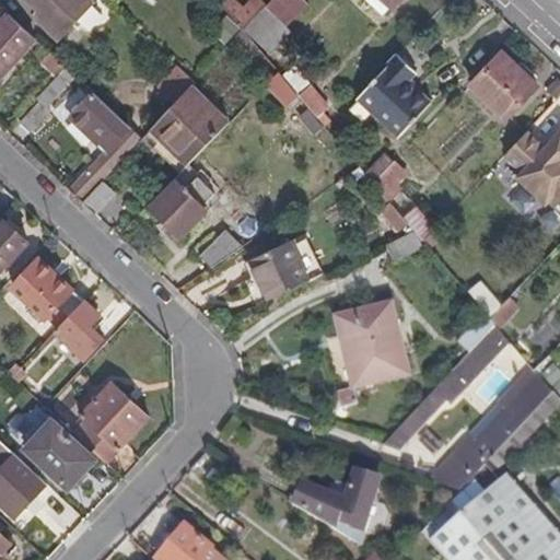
[(96,0),(24,0),(42,16),(36,22),(58,42),(96,0)]
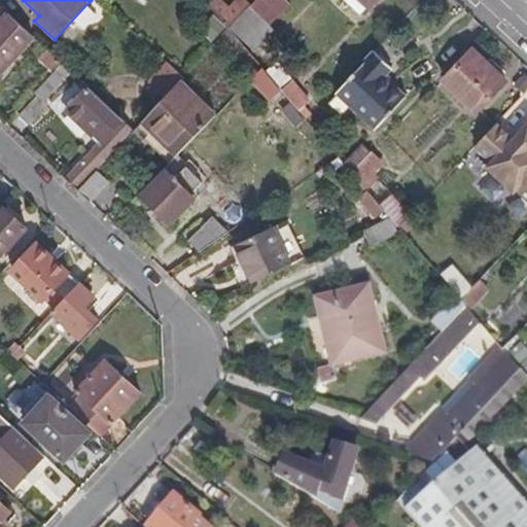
[(237,0),(229,9),(220,0),(203,0),(218,18),(227,28),(229,27),(247,7),(250,3),(247,0),(237,0)]
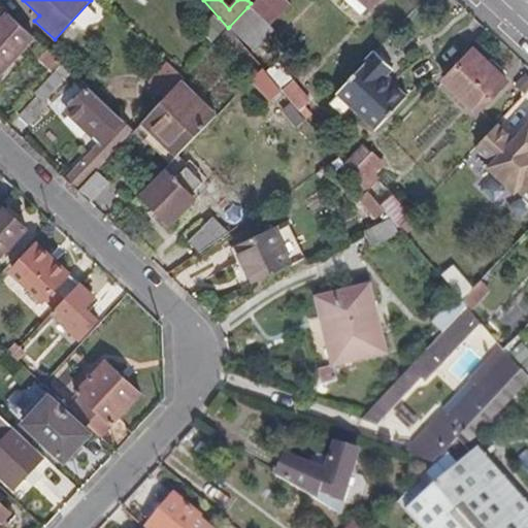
[(268,28),(291,5),(285,0),(254,0),(251,3),(248,7),(268,28)]
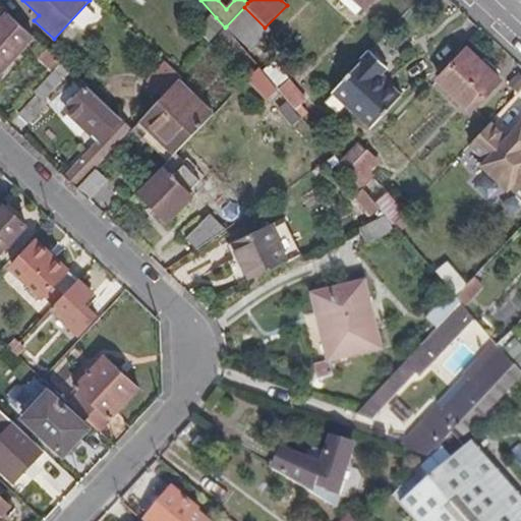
[(357,0),(366,8),(373,0),(357,0)]
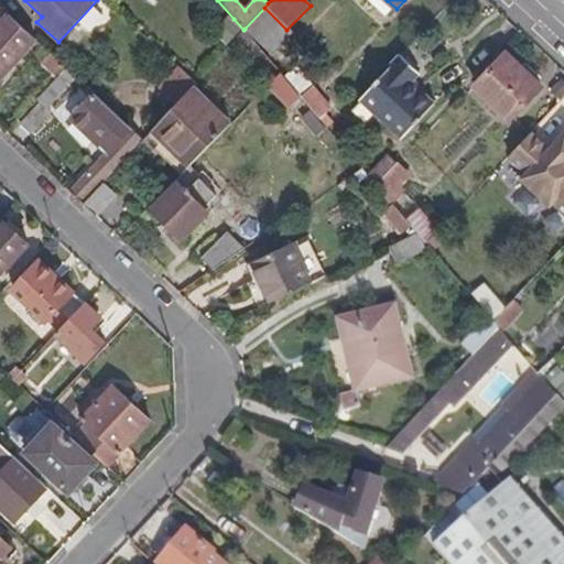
[(270,53),(290,32),(286,30),(264,8),(245,29),(270,53)]
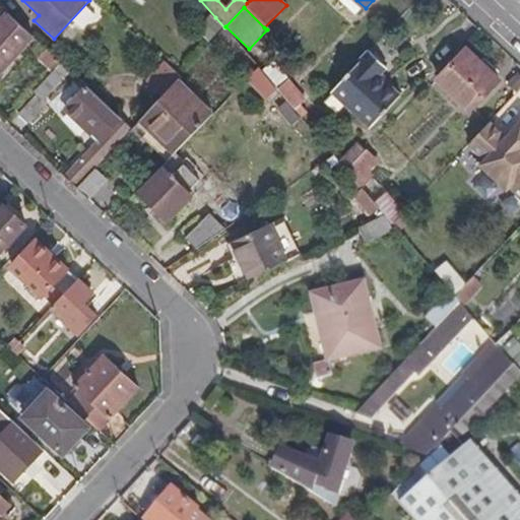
[(0,71),(31,37),(8,14),(0,22),(0,71)]
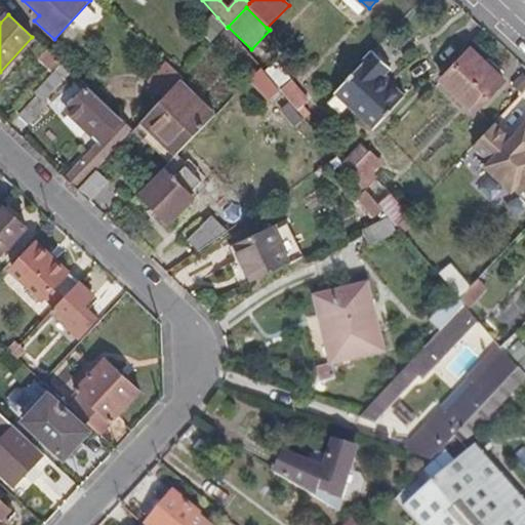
[(211,41),(225,28),(213,16),(200,30),(211,41)]
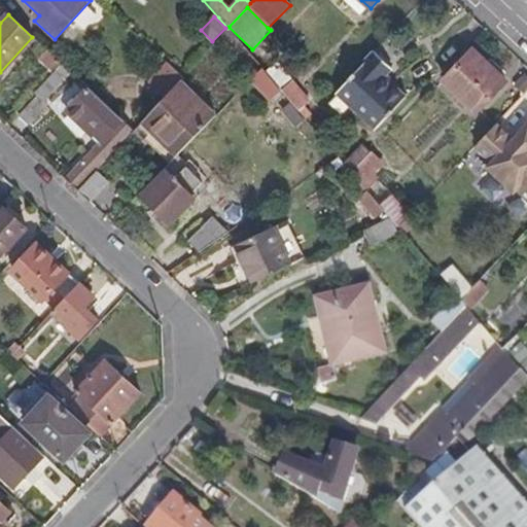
[(61,64),(48,51),(40,60),(54,72),(61,64)]
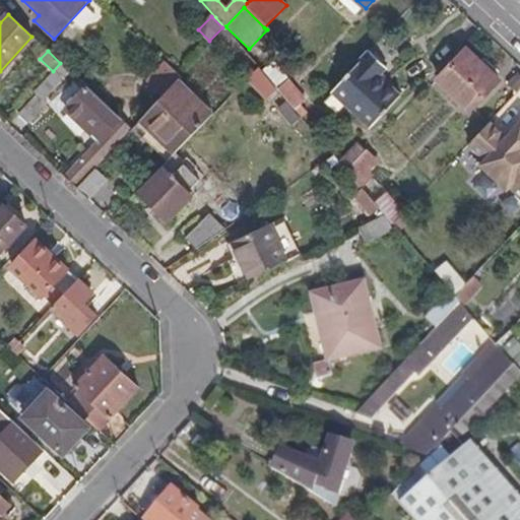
[(385,67),(369,52),(332,91),(333,93),(325,103),(337,114),(346,105),(371,128),(400,95),(378,74),(385,67)]
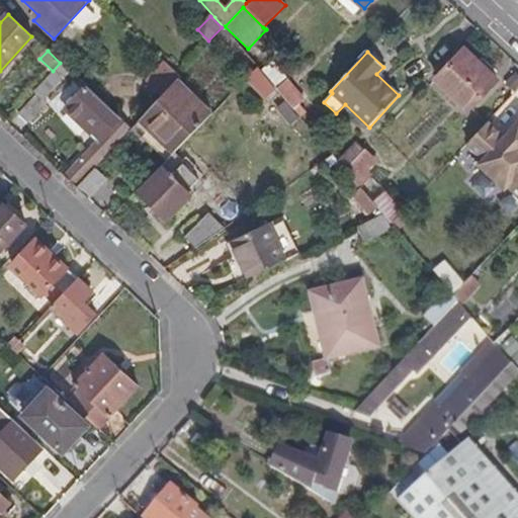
[(469,111),(497,82),(464,52),(436,81),(448,92),(444,97),(456,107),(460,103),(469,111)]
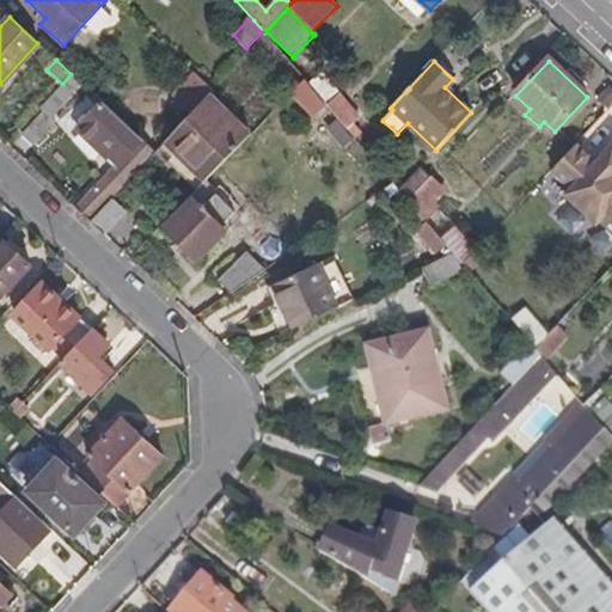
[(316,91),(328,81),(320,73),(308,84),(316,91)]
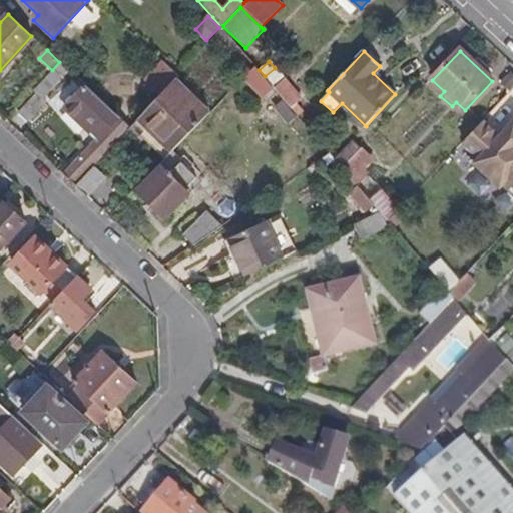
[(44,101),(61,82),(59,81),(69,71),(60,62),(33,92),(36,94),(17,115),(28,125),(47,104),(44,101)]
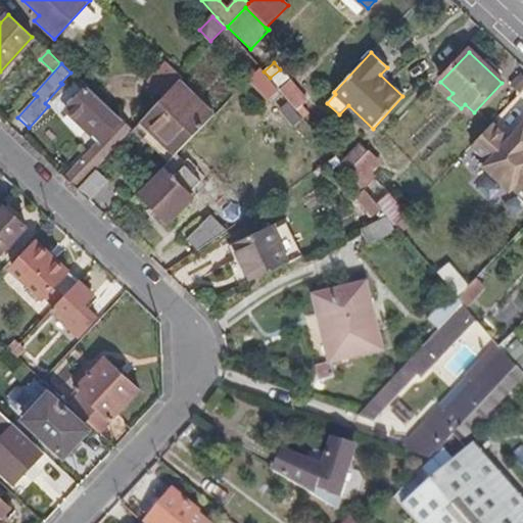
[(167,64),(147,84),(162,97),(180,78),(167,64)]
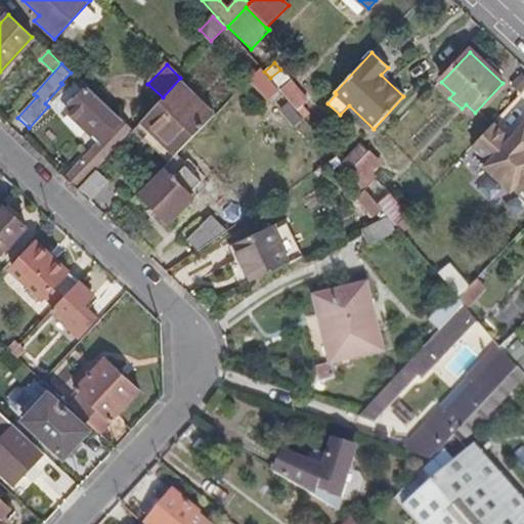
[(263,97),(275,85),(270,78),(264,72),(260,67),(247,81),(263,97)]
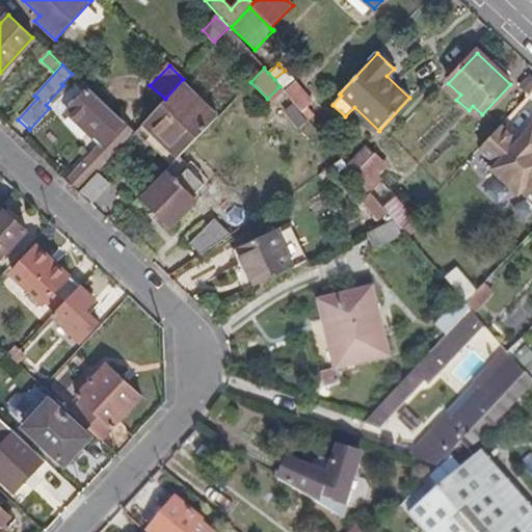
[(312,103),(285,71),(274,79),(280,86),(295,104),(309,120),(309,121),(314,116),(307,108),(312,103)]
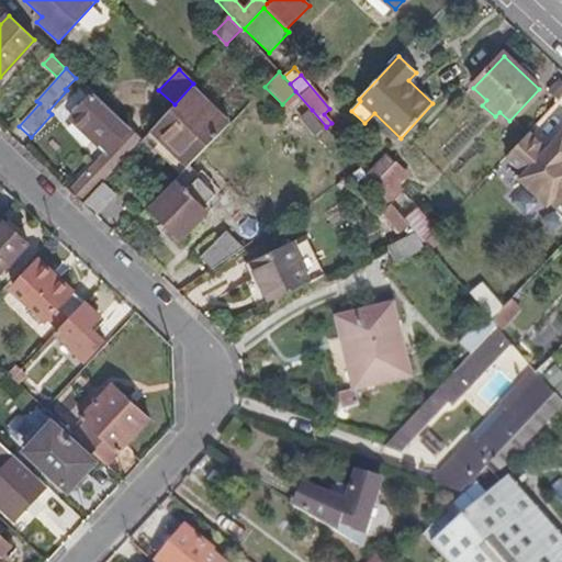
[(190,166),(234,120),(194,82),(193,83),(175,104),(152,130),(190,166)]
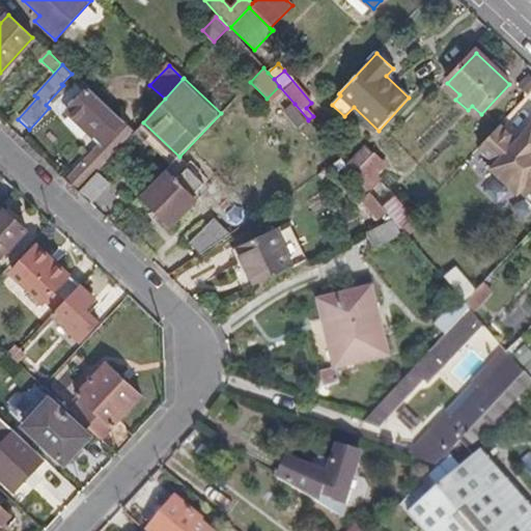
[(132,129),(89,90),(67,114),(102,144),(66,183),(78,193),(98,172),(106,163),(104,161),(132,129)]
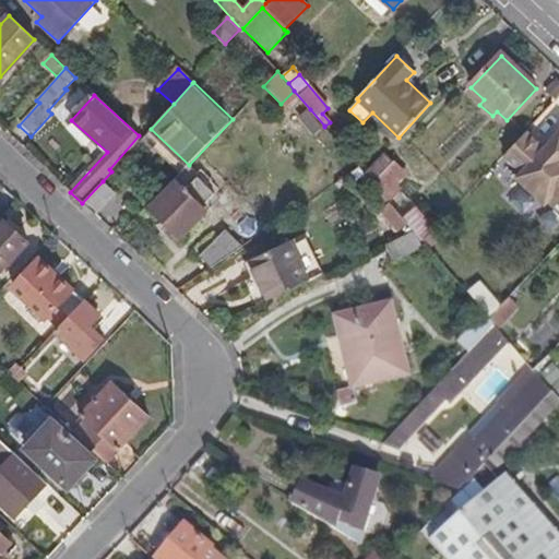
[(324,126),(310,109),(300,118),(313,134),(324,126)]
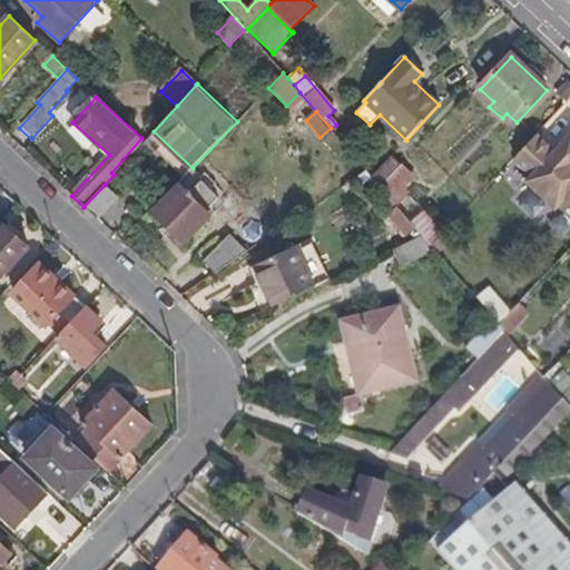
[(356,177),(366,169),(334,133),(332,129),(320,139),(331,141),(341,155),(337,158),(345,168),(335,177),(342,186),(356,177)]
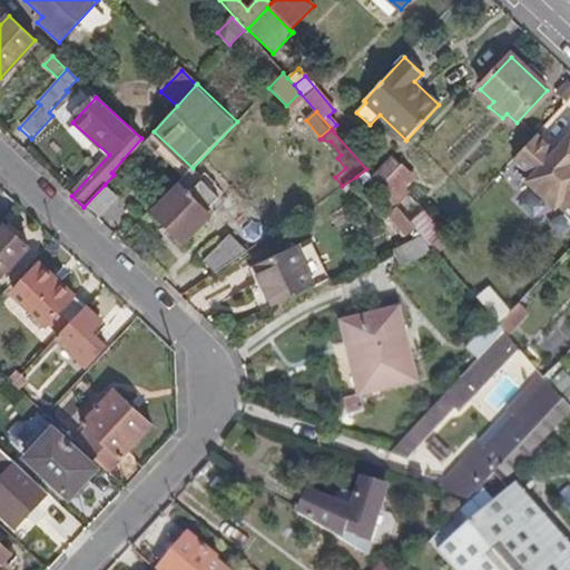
[(559,206),(569,215),(569,134),(554,151),(536,134),(513,159),(532,176),(527,182),(556,208),(559,206)]
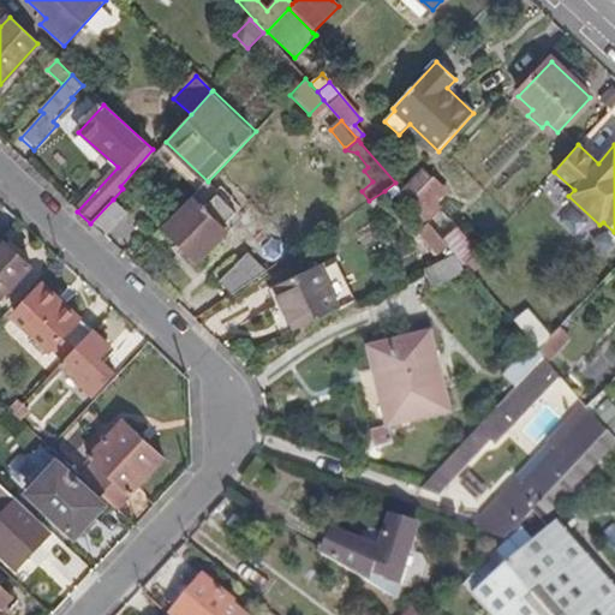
[(416,199),(434,180),(425,172),(406,191),(416,199)]
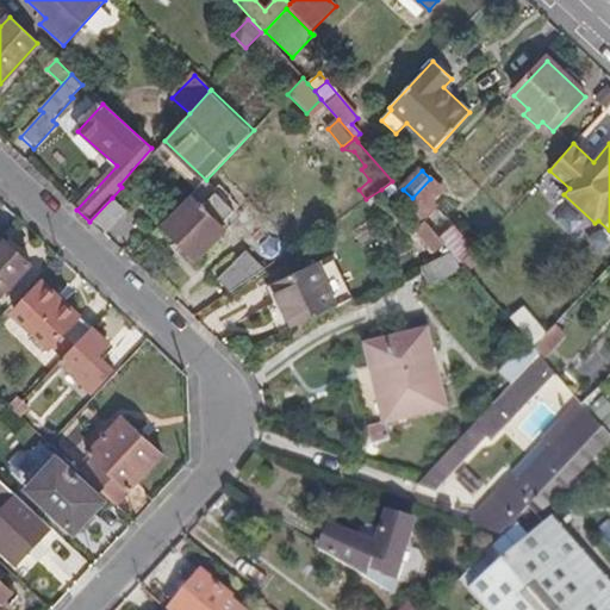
[(433,203),(443,192),(430,179),(412,198),(410,201),(427,221),(428,223),(439,211),(440,210),(433,203)]
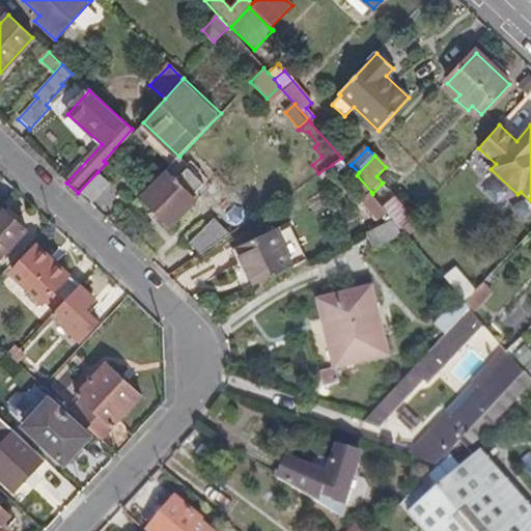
[(338,173),(347,165),(341,158),(332,165),(338,173)]
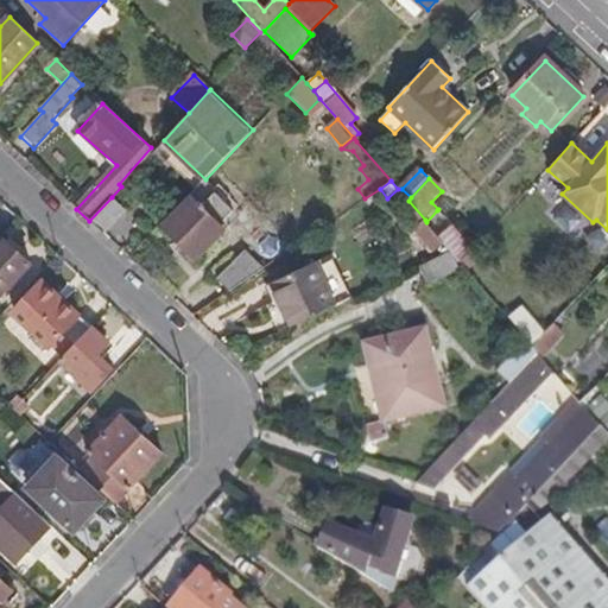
[(227,229),(222,225),(230,216),(211,198),(214,196),(201,184),(190,196),(191,197),(164,226),(198,259),(227,229)]
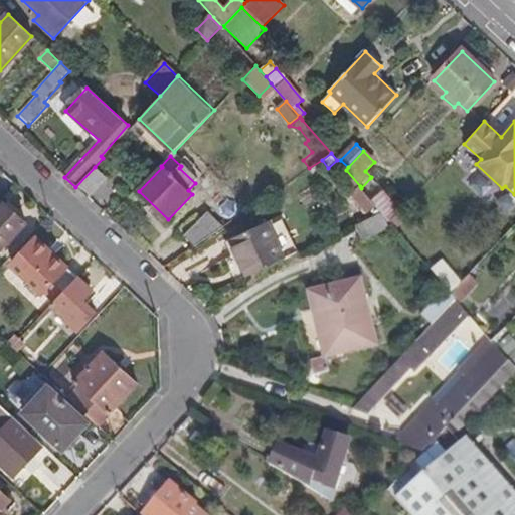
[(89,199),(108,178),(95,167),(75,187),(89,199)]
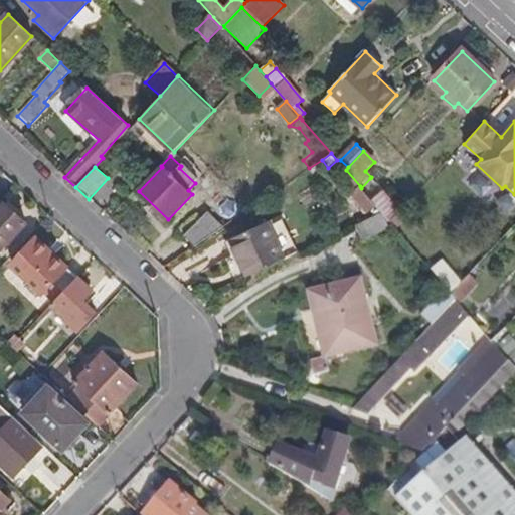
[(372,201),(382,191),(370,178),(361,188),(372,201)]
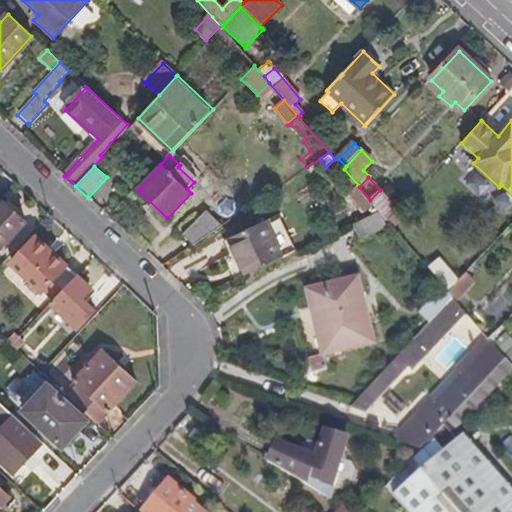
[(364,214),(375,205),(371,201),(370,200),(359,187),(358,185),(347,194),(364,214)]
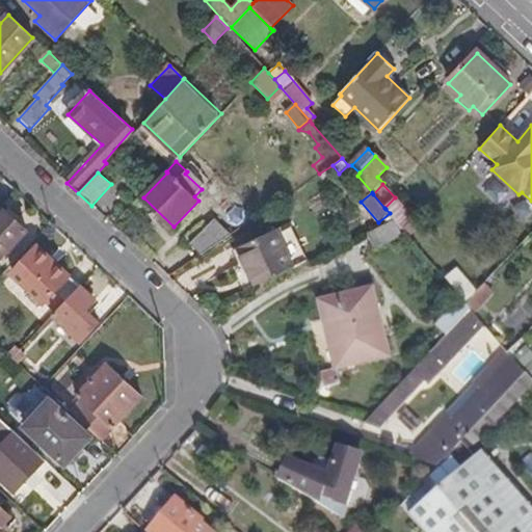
[(415,217),(395,197),(384,208),(386,209),(390,213),(393,217),(403,230),(408,224),(415,217)]
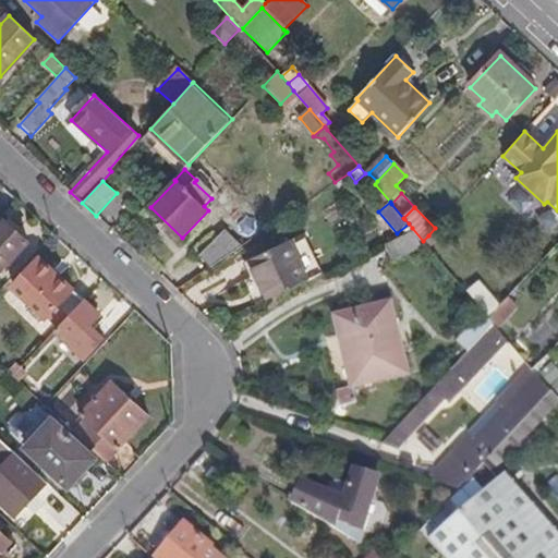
[(4,270),(29,243),(7,222),(0,228),(0,269),(2,268),(4,270)]
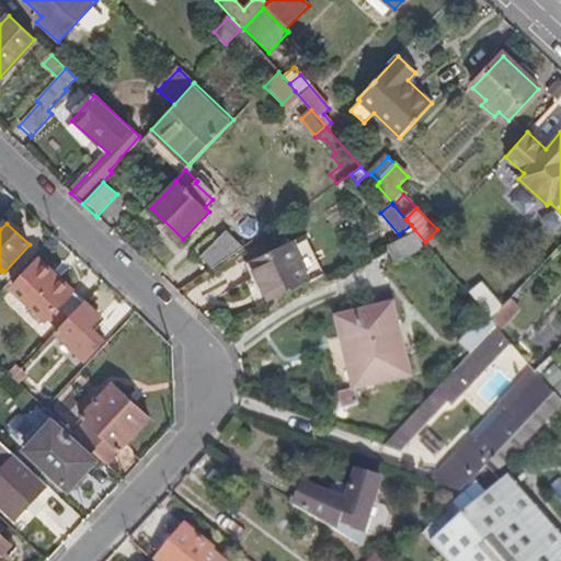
[(432,250),(448,235),(439,227),(437,229),(431,237),(425,242),(432,250)]
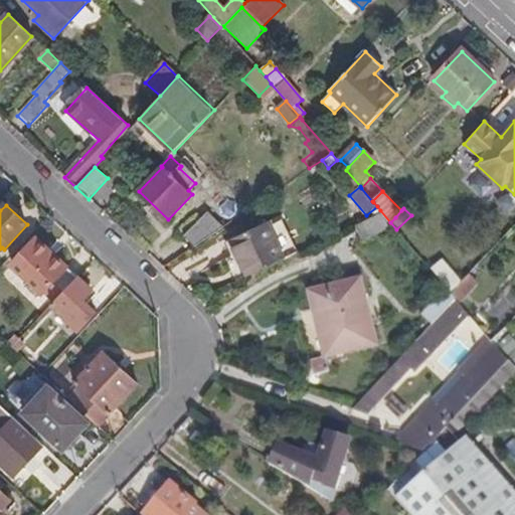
[(389,226),(380,210),(355,223),(363,239),(389,226)]
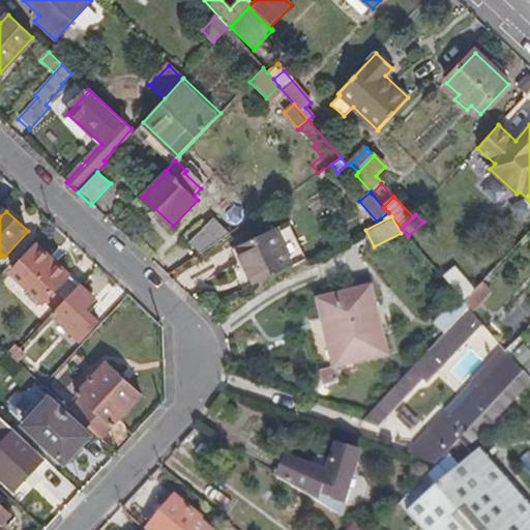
[(202,254),(230,234),(214,219),(192,243),(202,254)]
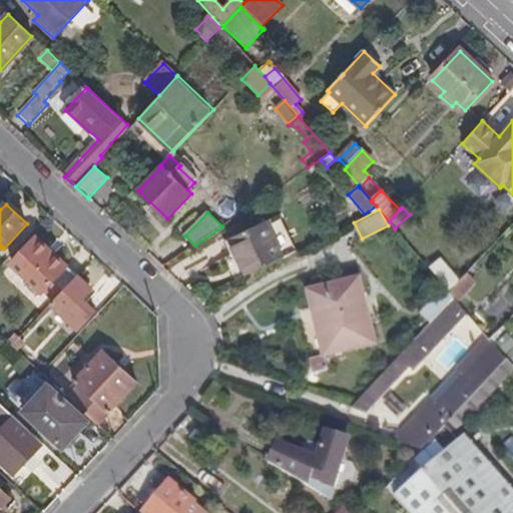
[(246,271),(248,275),(284,258),(296,250),(281,219),(268,225),(266,221),(230,238),(230,239),(246,271)]
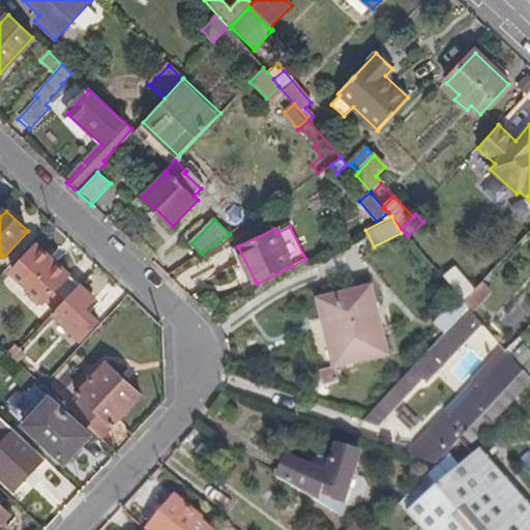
[(55,291),(68,276),(36,246),(13,272),(45,302),(55,291)]
